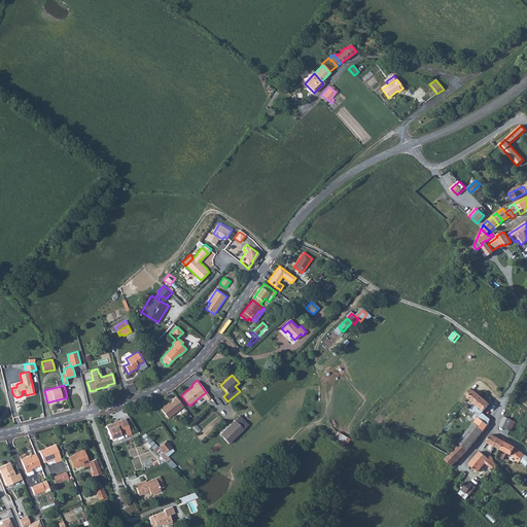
[(468,399),(475,403),(481,396),(475,391),(468,399)]
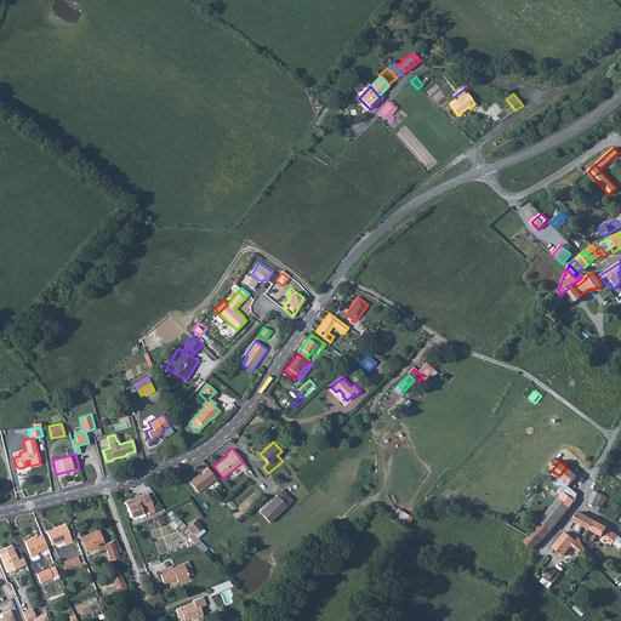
[(567,467),(559,476),(563,478),(569,469),(567,467)]
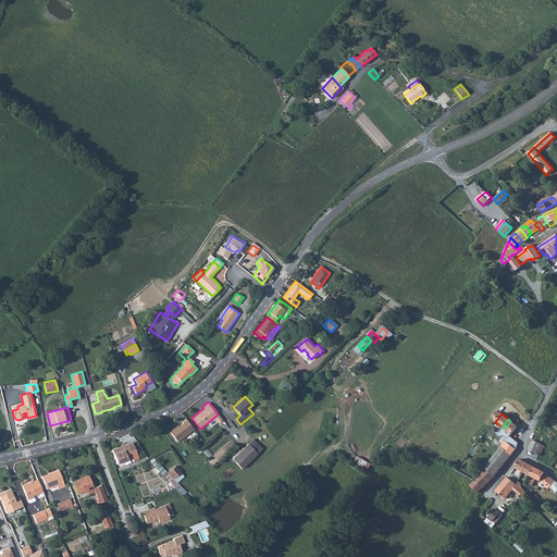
[(177,443),(194,430),(189,424),(186,420),(182,422),(183,424),(176,429),(175,428),(170,432),(177,443)]
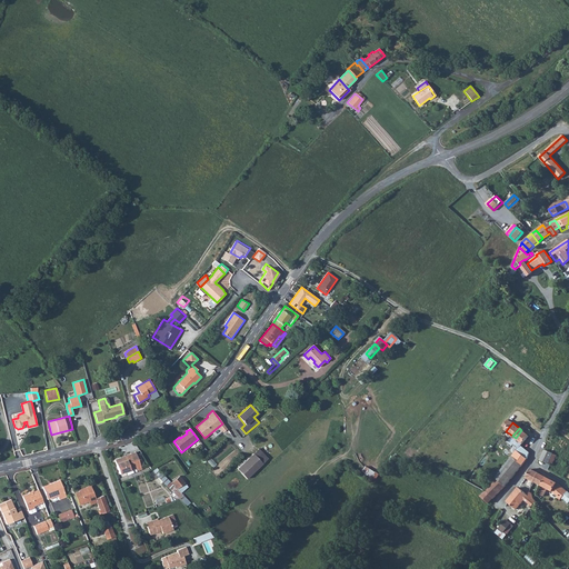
[(523,445),(530,437),(521,430),(516,438),(523,445)]
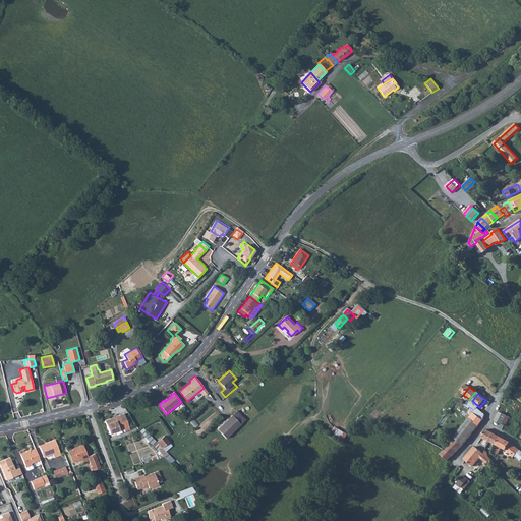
[(477,410),(474,414),(481,420),(484,415),(477,410)]
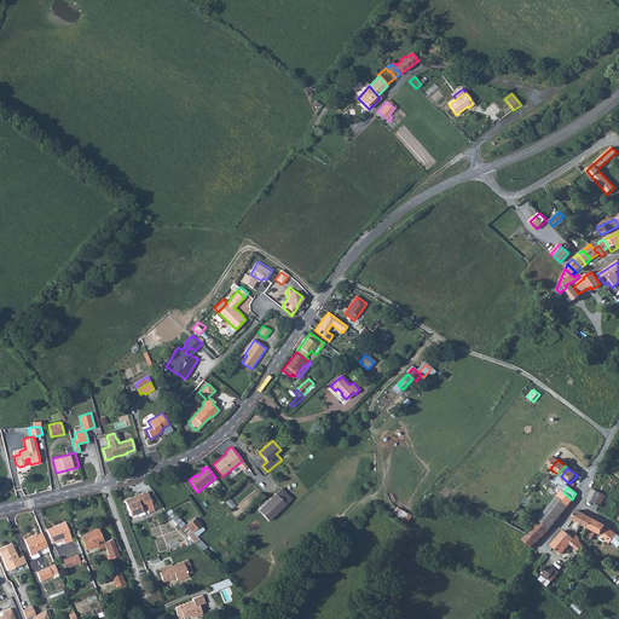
[(281,489),(258,510),(267,521),(291,499),(281,489)]
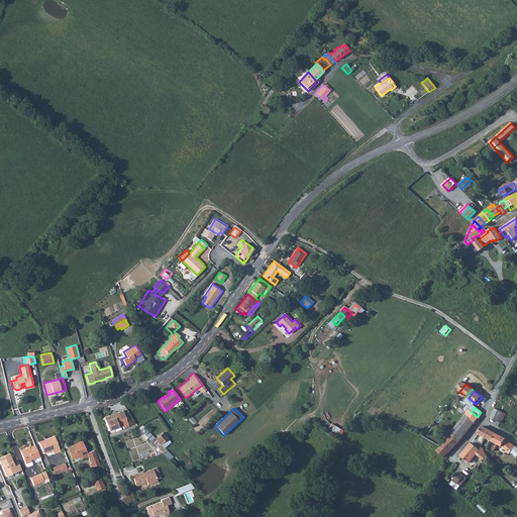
[(503,413),(495,409),(489,421),(498,426),(500,422),(499,421),(503,413)]
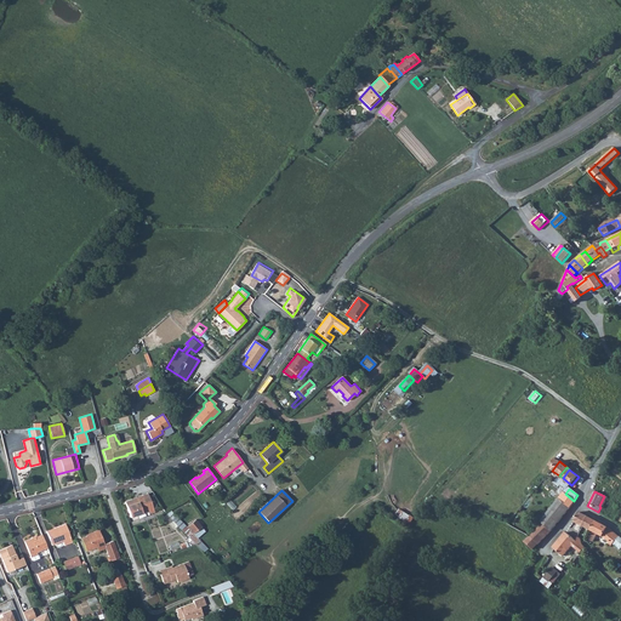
[(148,511),(149,514),(154,512),(147,494),(142,495),(142,496),(131,500),(125,501),(130,517),(142,513),(148,511)]
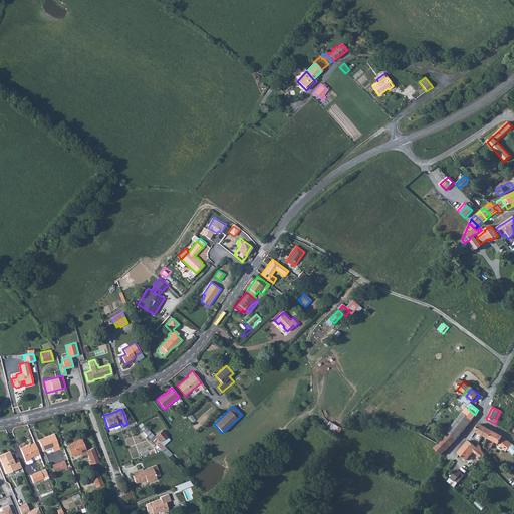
[(468,409),(465,414),(473,421),(477,416),(475,415),(468,409)]
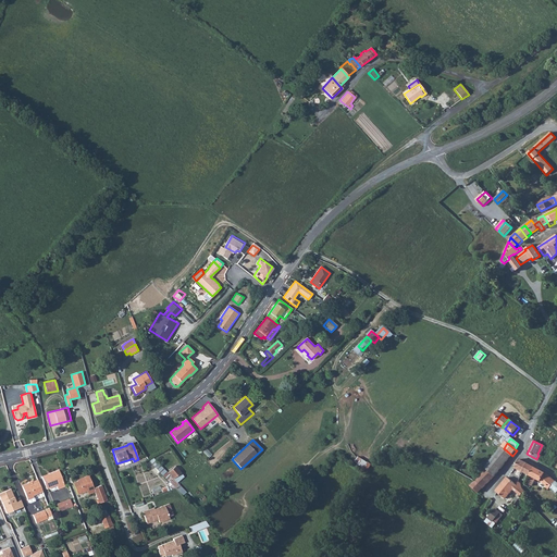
[(487,469),(489,470),(496,477),(512,456),(504,448),(487,469)]
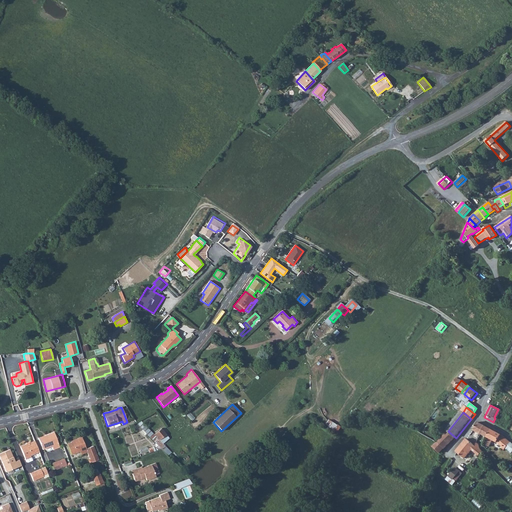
[(330,420),(327,426),(338,431),(341,425),(330,420)]
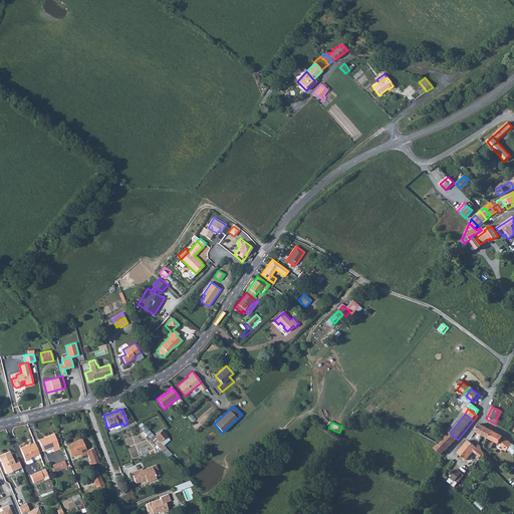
[(473,433),(482,437),(485,429),(477,425),(473,433)]
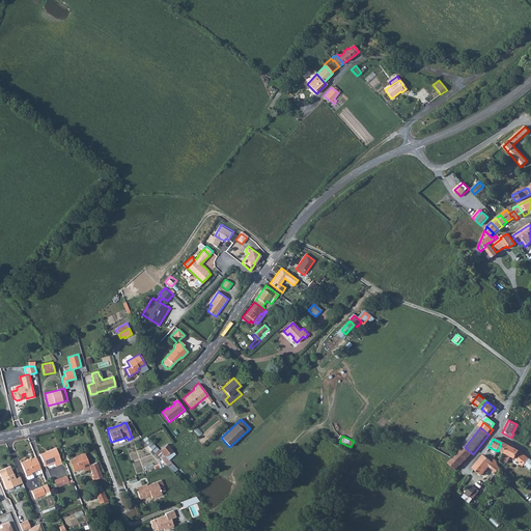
[(498,451),(503,454),(507,446),(501,443),(498,451)]
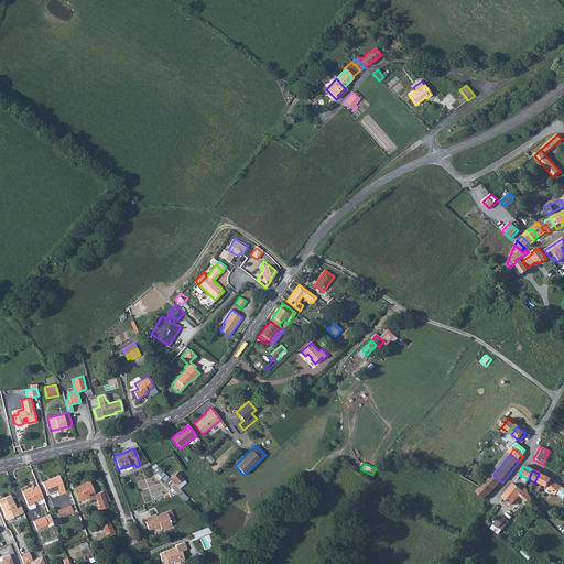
[(175,472),(169,477),(174,484),(181,477),(175,472)]
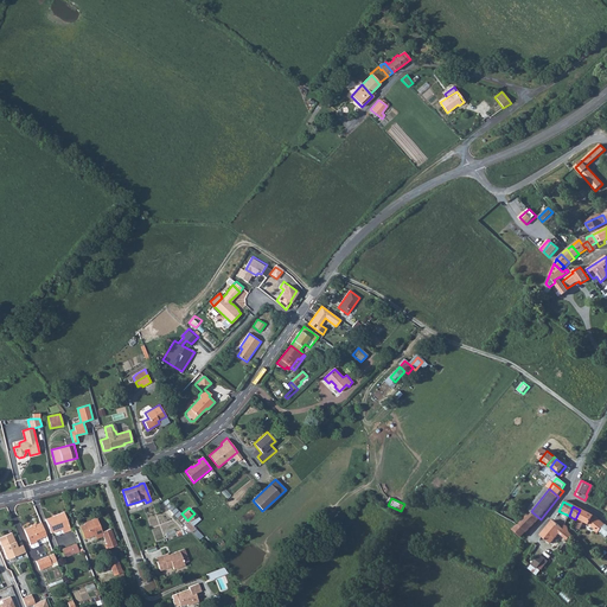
[(599,529),(602,524),(592,516),(580,510),(575,519),(594,529),(595,526),(599,529)]
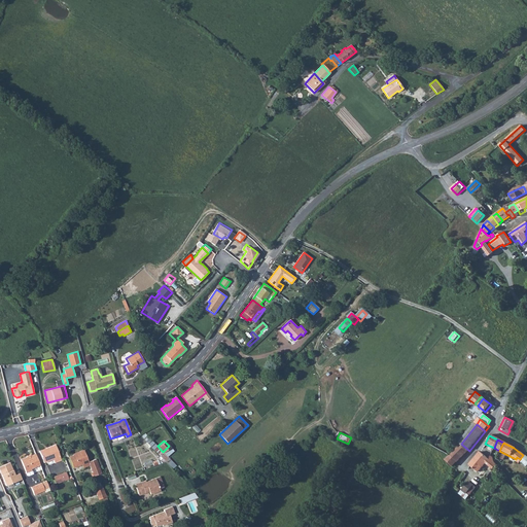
[(56,445),(39,451),(43,462),(54,459),(56,462),(61,460),(56,445)]
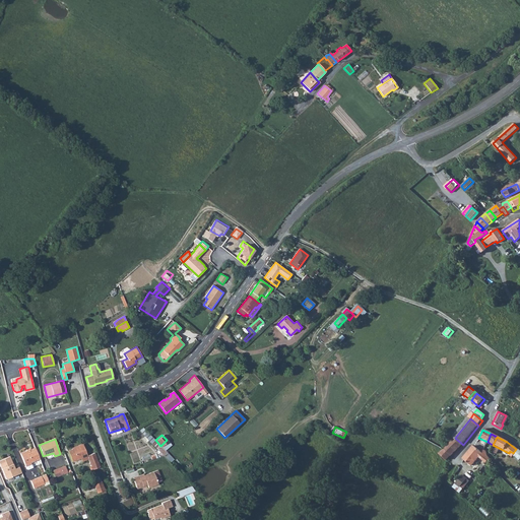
[(456,439),(444,449),(440,454),(447,460),(463,445),(456,439)]
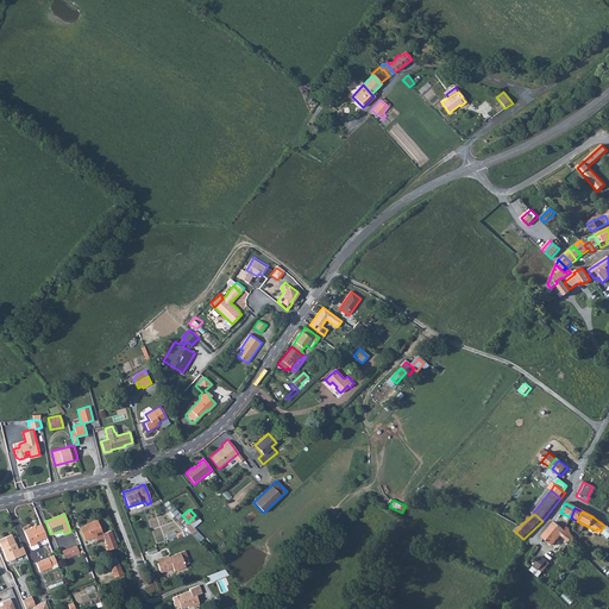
[(112,545),(107,532),(102,534),(96,520),(90,522),(90,523),(80,528),(85,541),(95,537),(96,540),(104,538),(107,547),(112,545)]
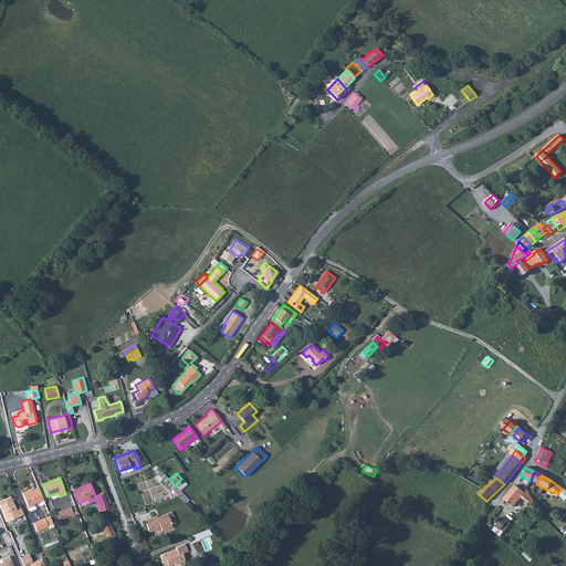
[(42,499),(38,485),(33,488),(33,489),(29,491),(28,490),(21,492),(27,506),(33,503),(32,502),(42,499)]
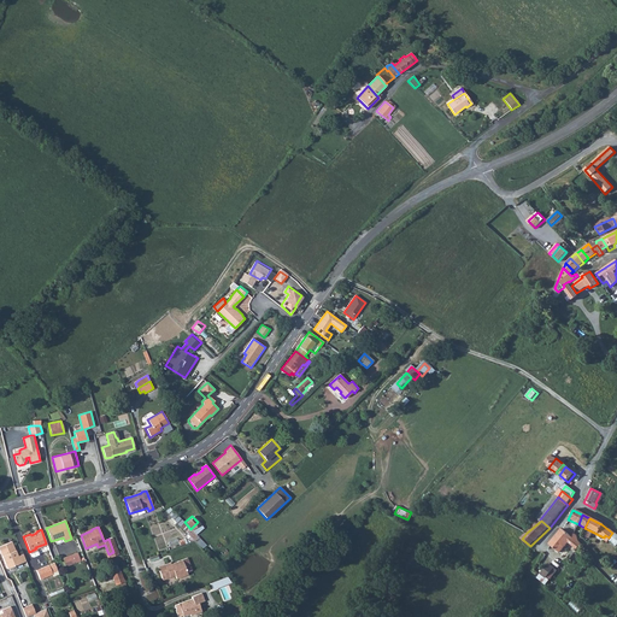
[(560,530),(550,546),(562,554),(573,538),(560,530)]
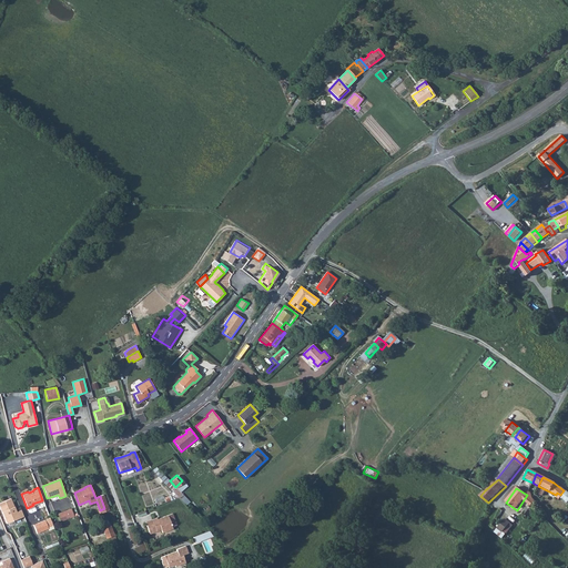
[(537,498),(529,492),(526,497),(533,503),(537,498)]
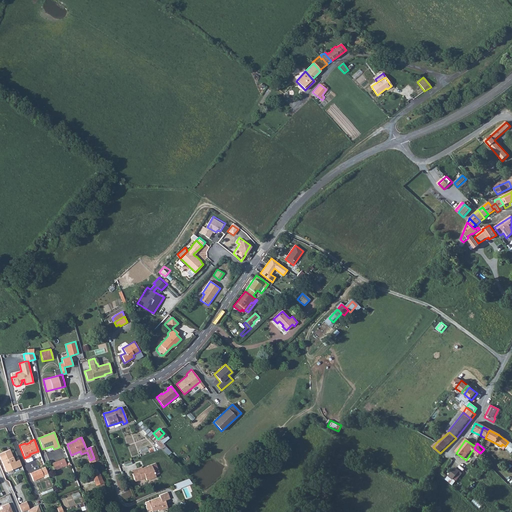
[(0,452),(0,458),(5,472),(21,466),(19,460),(14,462),(9,449),(0,452)]
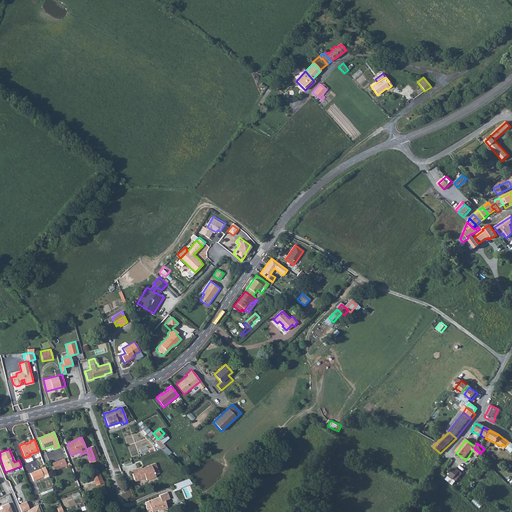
[(64,459),(52,463),(55,470),(67,465),(64,459)]
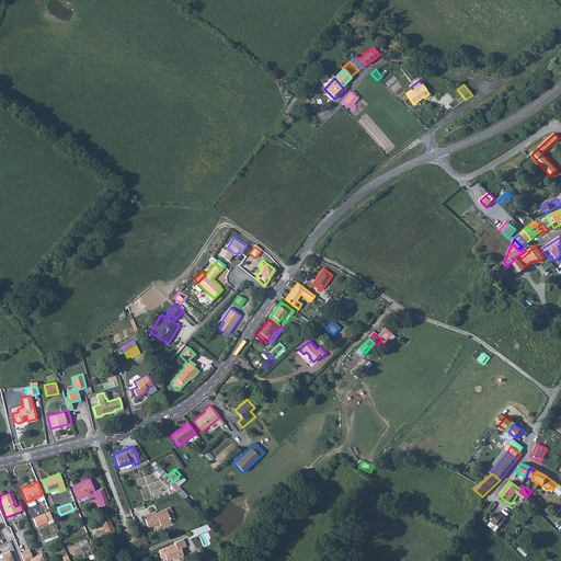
[(175,519),(171,507),(159,512),(160,513),(157,514),(156,512),(145,515),(149,527),(160,524),(161,526),(172,523),(171,521),(175,519)]
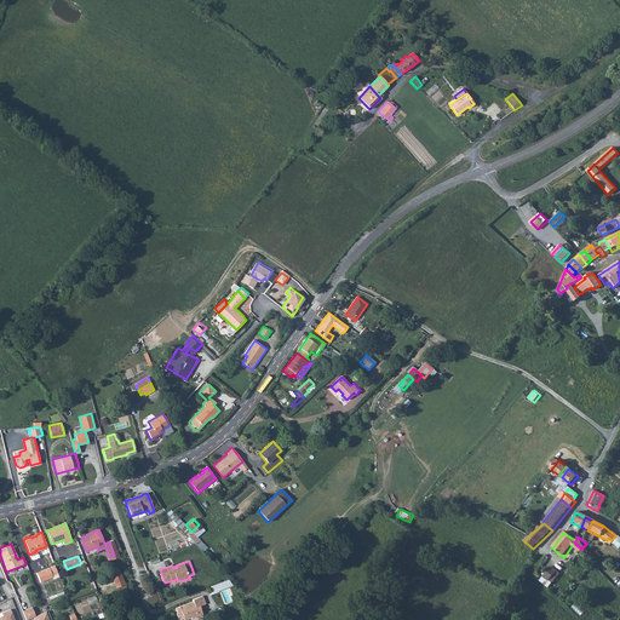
[(57,573),(53,564),(35,572),(39,580),(57,573)]
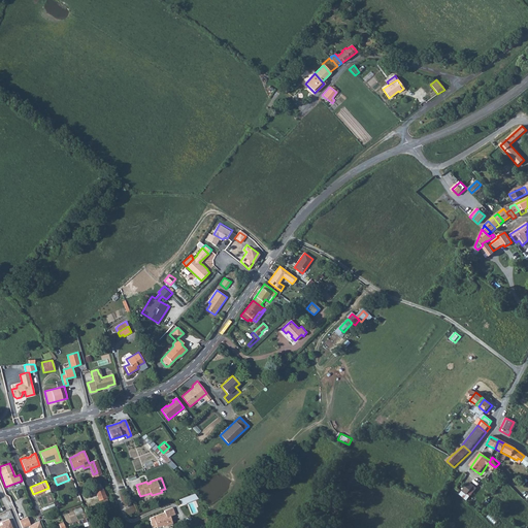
[(466,492),(471,496),(476,488),(471,484),(466,492)]
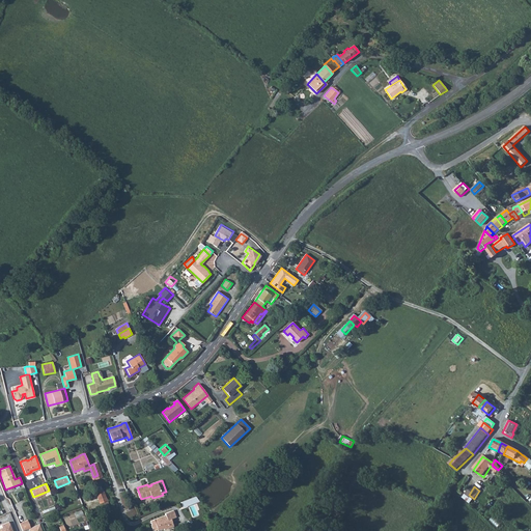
[(105,504),(108,503),(103,487),(94,491),(100,504),(104,502),(105,504)]
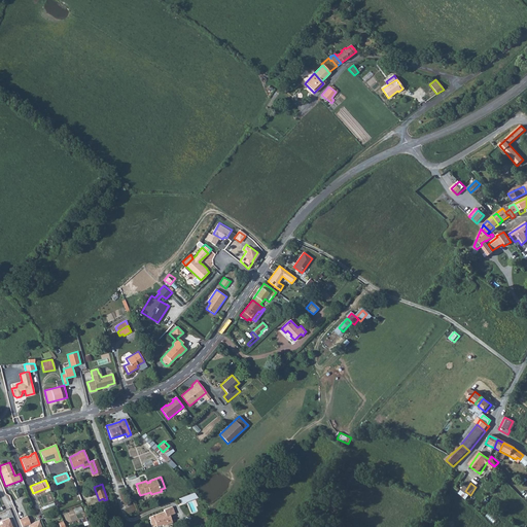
[(194,493),(180,498),(182,503),(198,497),(194,493)]
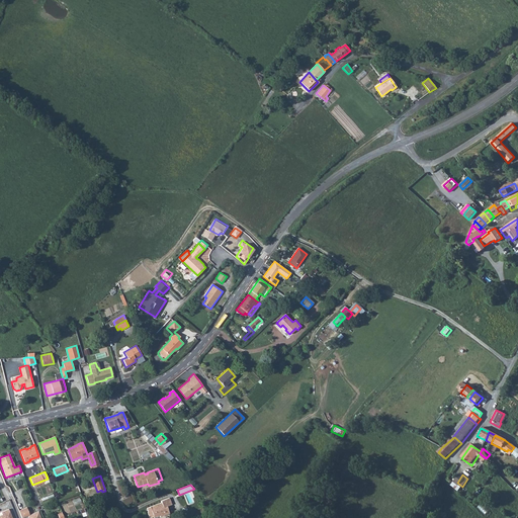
[(167,507),(172,505),(170,498),(162,501),(162,502),(164,508),(167,507)]
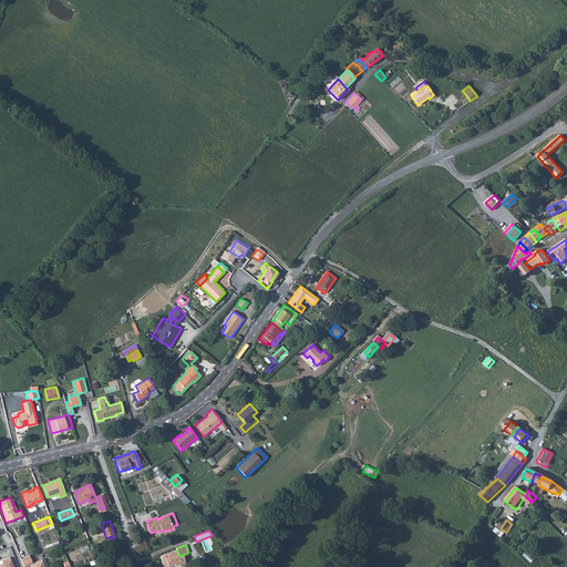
[(185,562),(183,555),(179,556),(177,549),(162,555),(163,559),(162,559),(164,566),(168,565),(175,564),(175,565),(185,562)]
